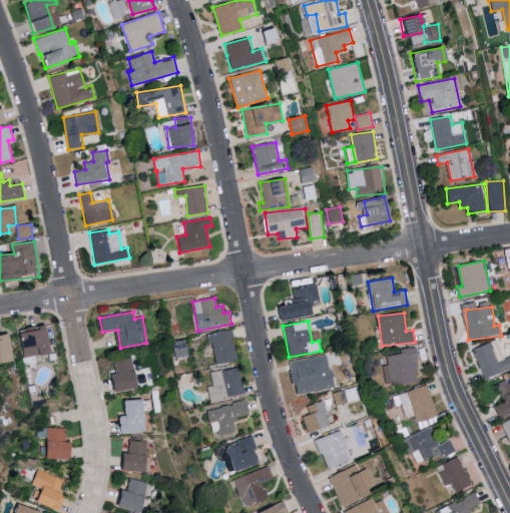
[(49,353),(43,327),(18,332),(23,359),(49,353)]
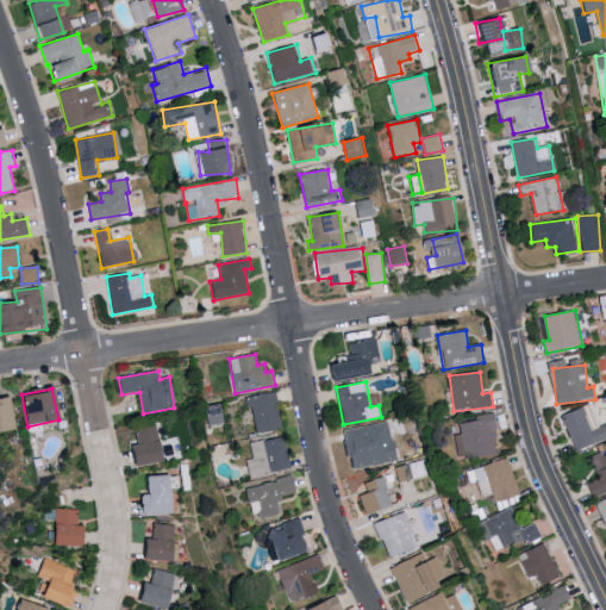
[(248,397),(256,435),(283,429),(275,391),(248,397)]
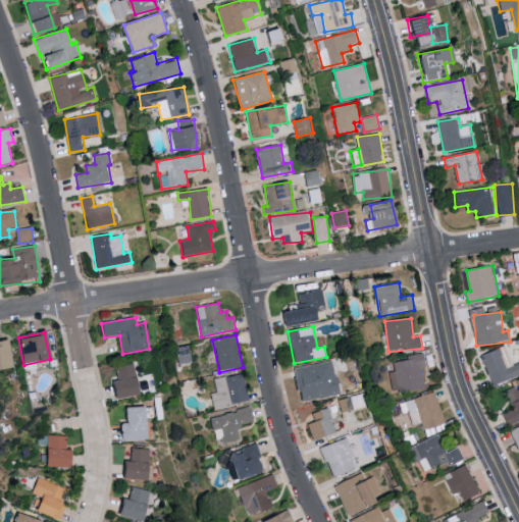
[(0,369),(12,366),(6,340),(0,341),(0,369)]
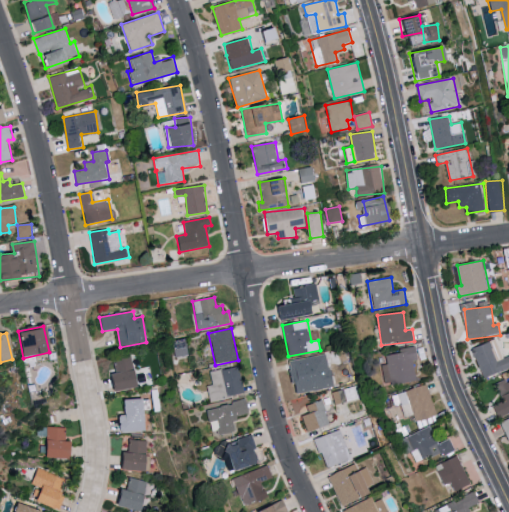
[(473,348),(483,378),(508,369),(508,356),(503,358),(497,340),(473,348)]
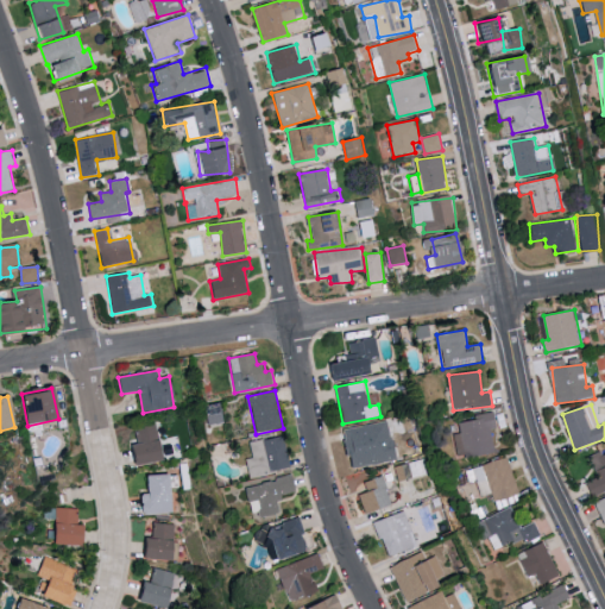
[(491,428),(497,428),(495,412),(474,415),(476,420),(459,422),(461,433),(455,434),(459,459),(495,453),(491,428)]
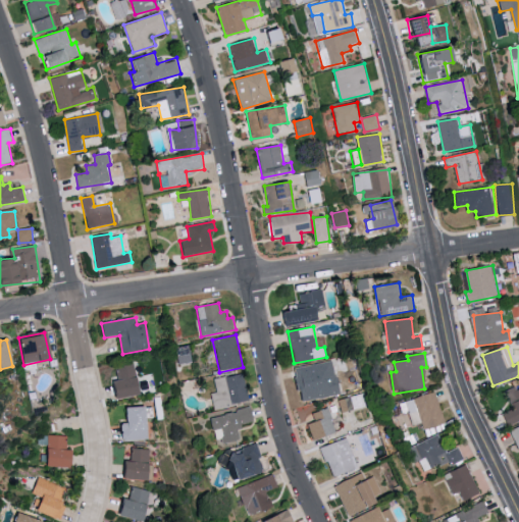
[(322,399),(320,375),(327,375),(325,363),(295,367),(299,401),(322,399)]
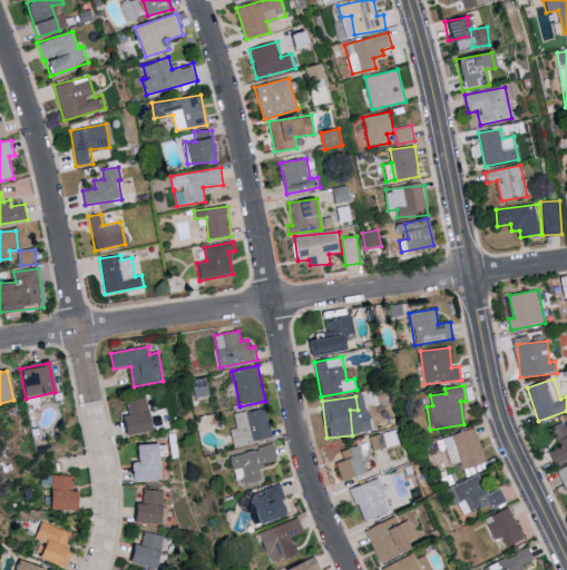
[(121,416),(124,435),(153,432),(149,397),(128,399),(129,415),(121,416)]
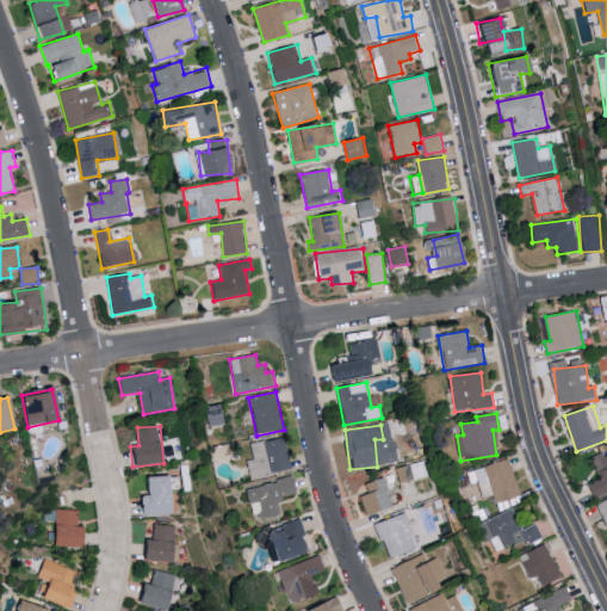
[(251,480),(292,470),(284,437),(251,445),(254,460),(246,461),(251,480)]
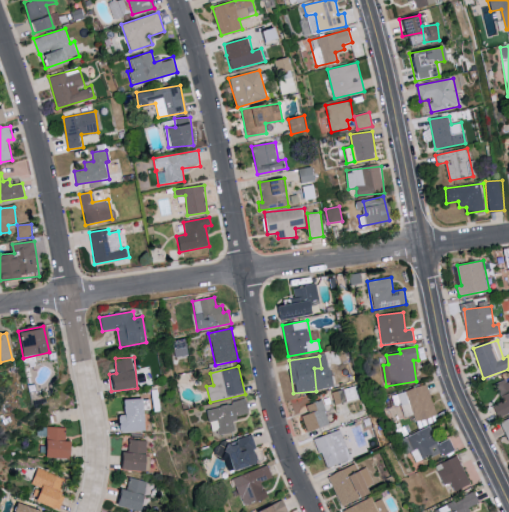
[(508,379),(497,384),(503,402),(494,406),(498,417),(508,412),(508,379)]
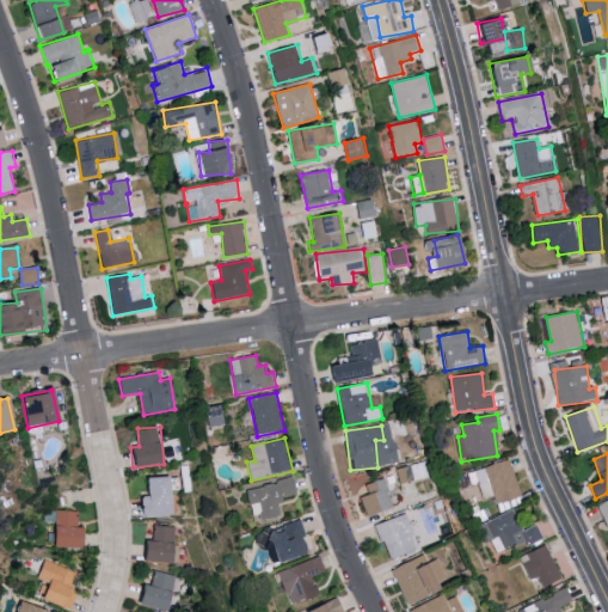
[(495,496),(498,505),(523,496),(510,459),(477,471),(486,499),(495,496)]
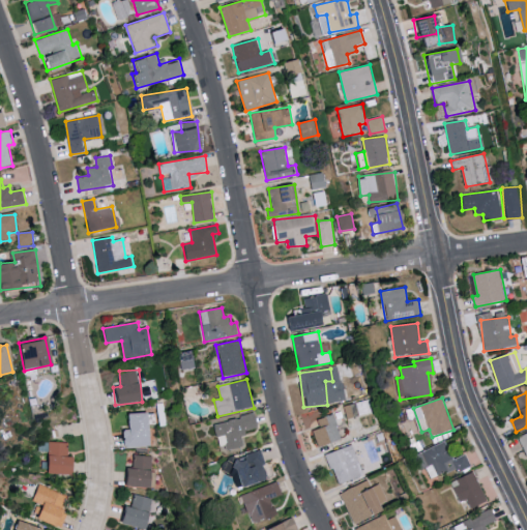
[(121,448),(148,447),(147,413),(125,413),(126,430),(121,430),(121,448)]
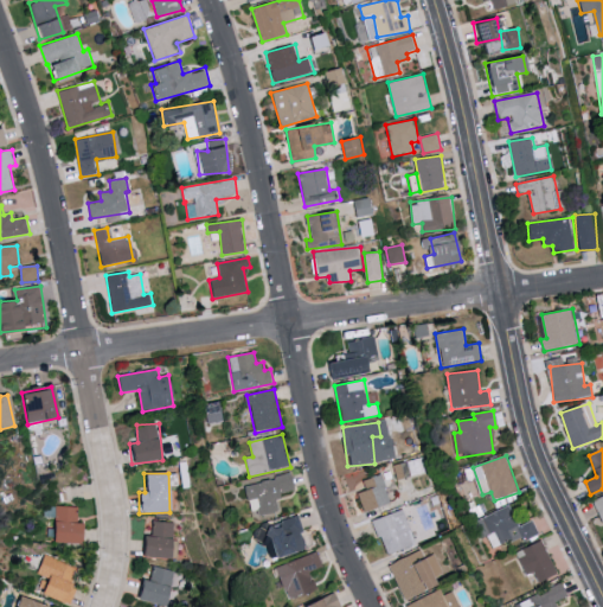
[(366,491),(358,492),(363,511),(390,504),(384,474),(364,479),(366,491)]
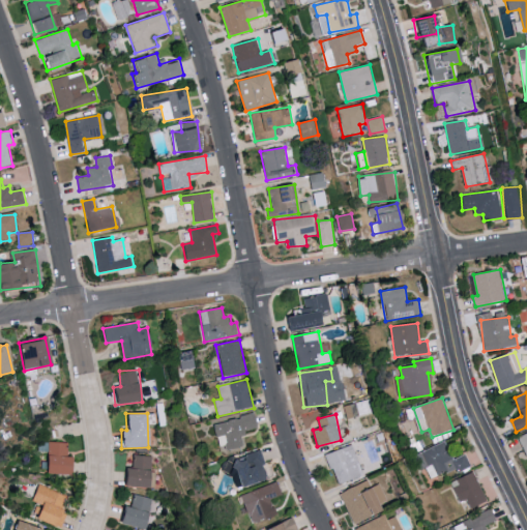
[(259,430),(256,415),(213,423),(218,450),(242,446),(240,434),(259,430)]
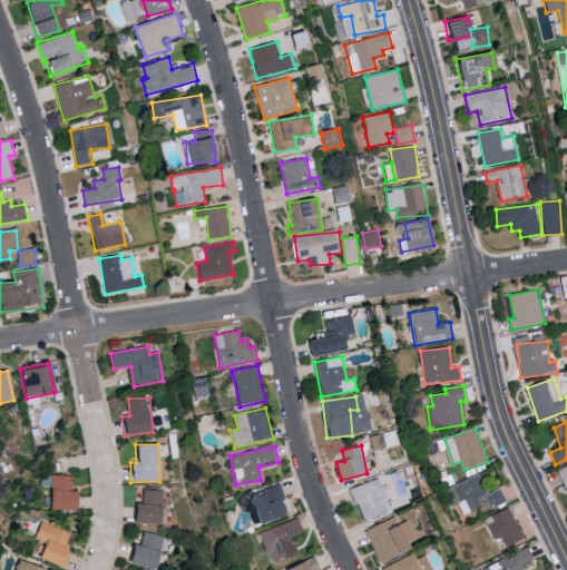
[(566,465),(557,470),(566,490),(566,465)]
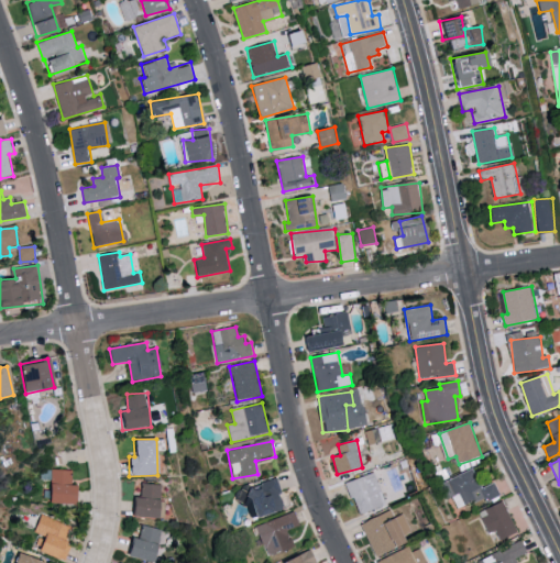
[(445,483),(457,509),(476,500),(480,506),(502,496),(496,482),(483,488),(474,468),(445,483)]
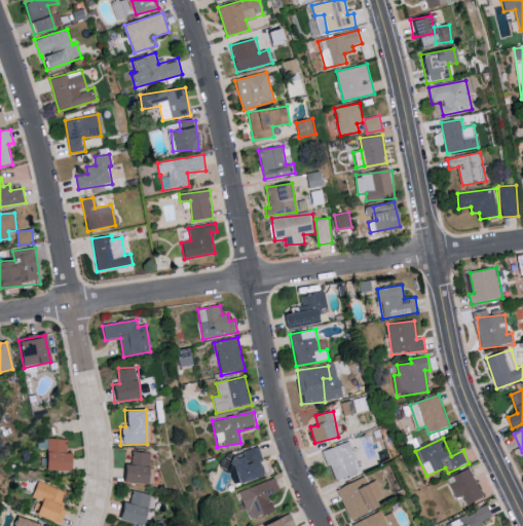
[(46,471),(70,472),(71,452),(68,452),(69,440),(47,439),(46,471)]
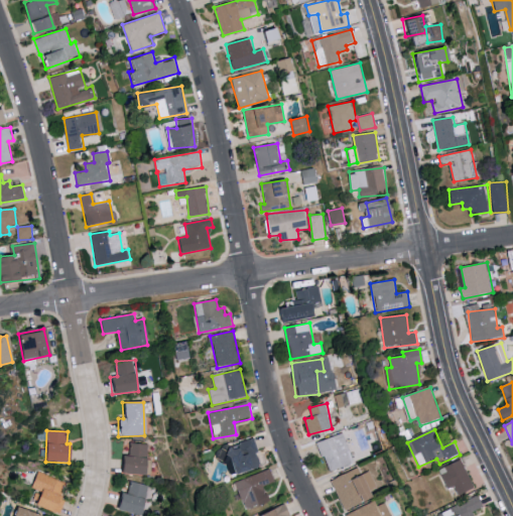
[(317,441),(328,472),(354,464),(344,433),(317,441)]
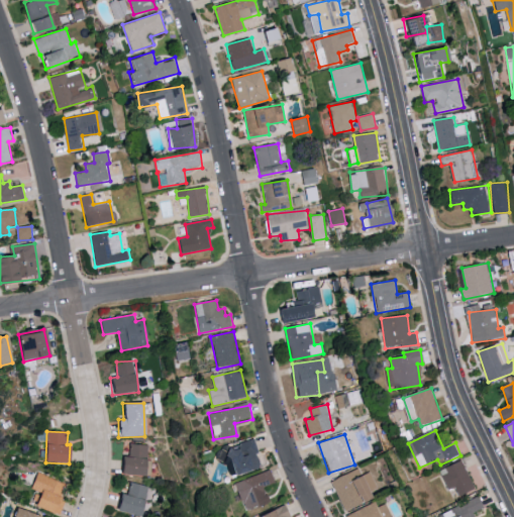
[(232,477),(263,468),(254,440),(224,449),(232,477)]
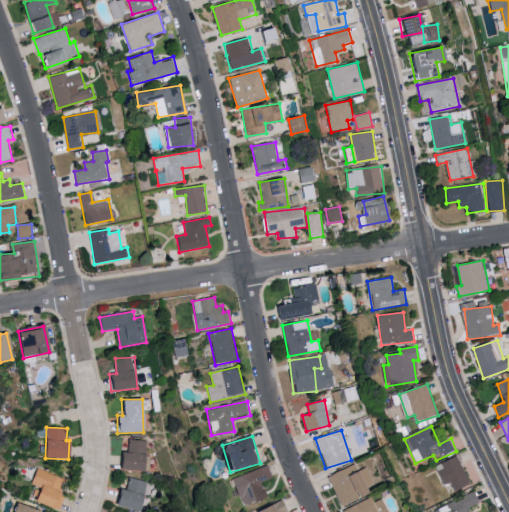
[(144,472),(146,441),(129,440),(129,453),(120,452),(119,470),(144,472)]
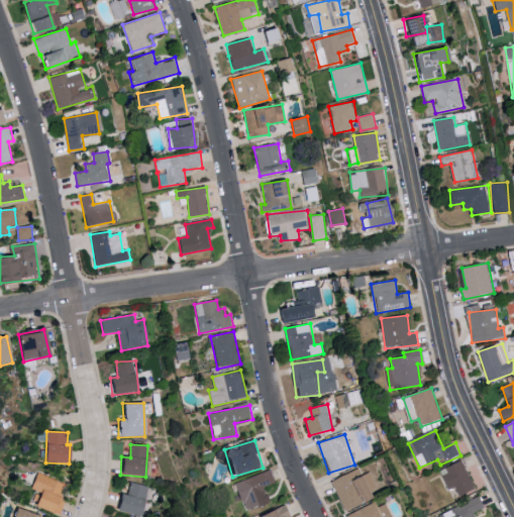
[(448,473),(442,476),(448,491),(455,488),(459,496),(476,490),(464,460),(446,468),(448,473)]
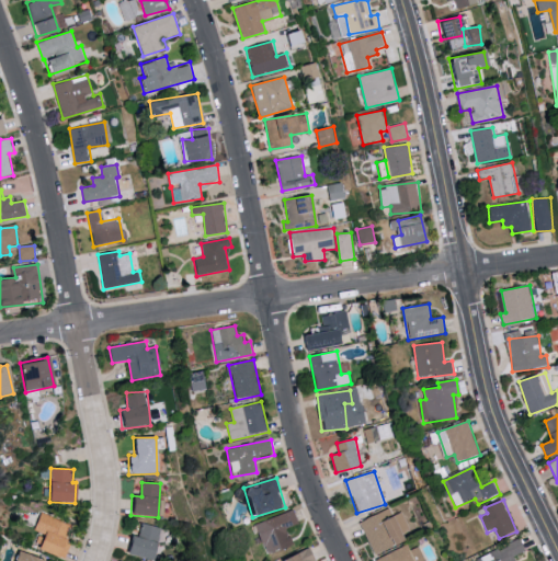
[(293,544),(286,529),(299,524),(294,508),(254,526),(268,554),(293,544)]
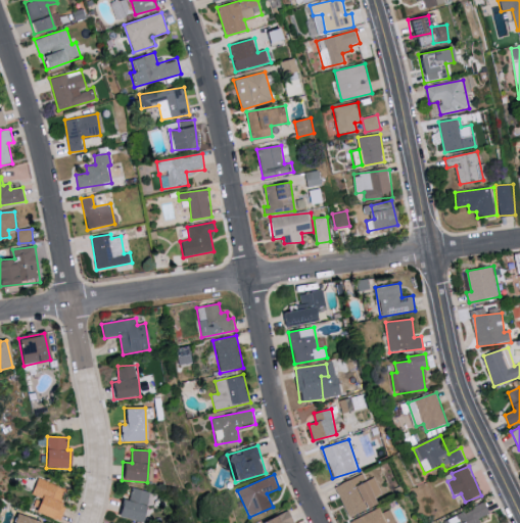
[(347,517),(377,506),(374,498),(383,494),(377,477),(366,481),(364,475),(335,485),(347,517)]
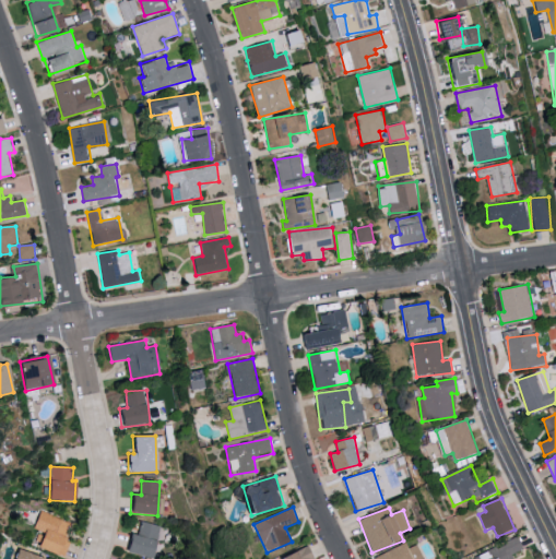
[(73,520),(39,512),(36,530),(43,531),(38,549),(64,556),(73,520)]
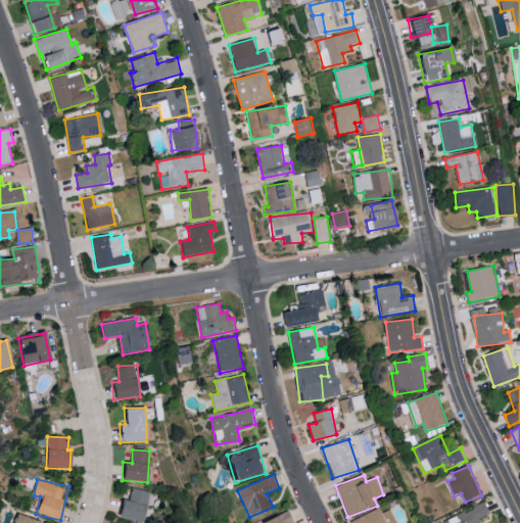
[(130,501),(121,500),(117,517),(144,522),(149,491),(133,488),(130,501)]
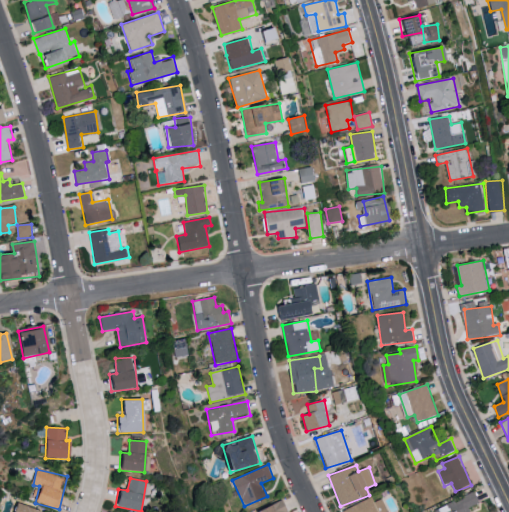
[(448,511),(467,511),(467,509),(480,503),(475,492),(446,505),(449,511),(448,511)]
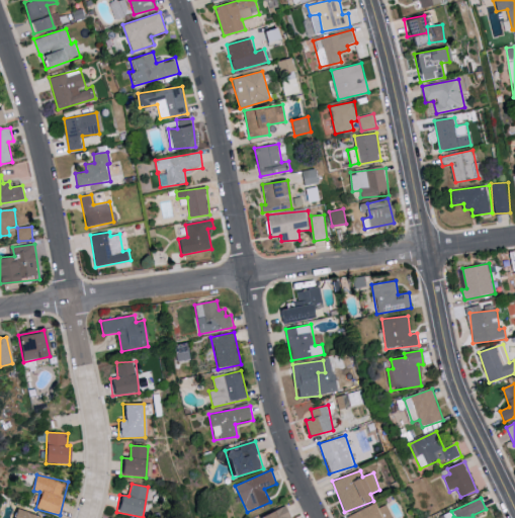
[(347,517),(393,517),(389,504),(378,508),(377,504),(346,515),(347,517)]
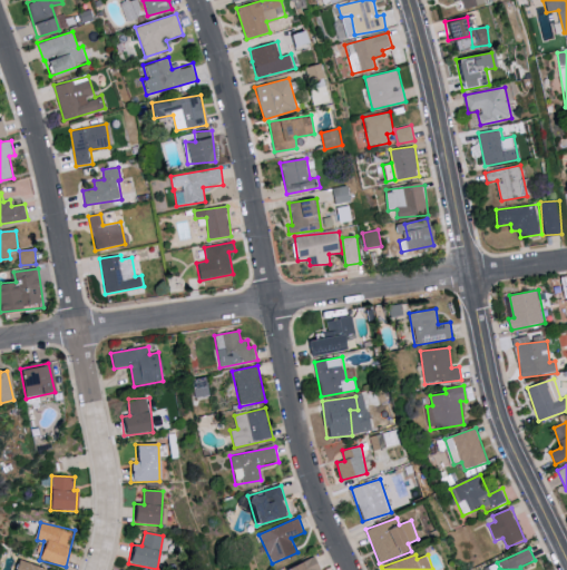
[(321,569),(315,556),(285,569),(321,569)]
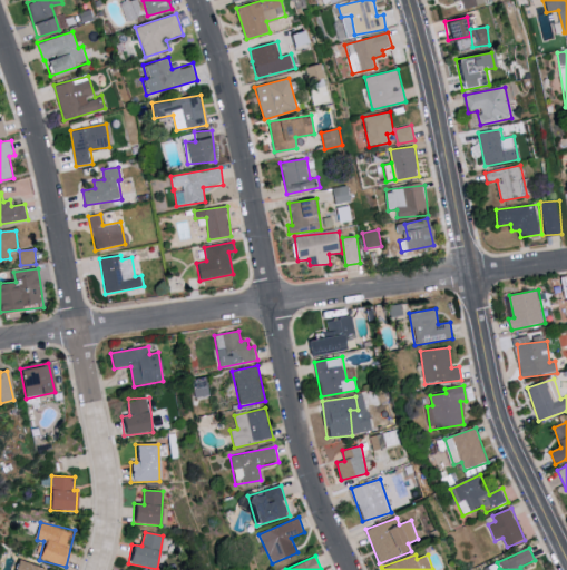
[(46,569),(19,559),(13,569),(46,569)]
